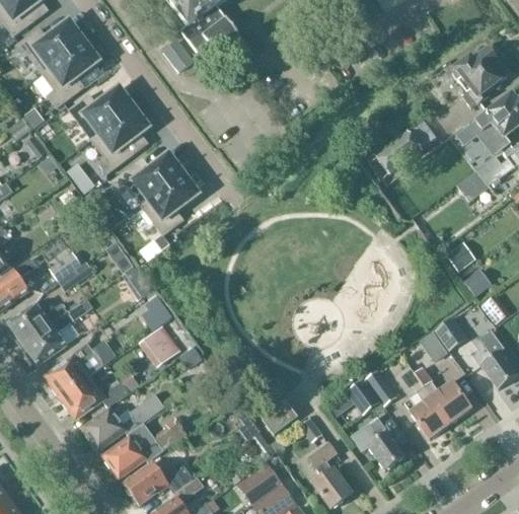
[(0,0),(0,18),(13,35),(33,20),(25,10),(39,0),(0,0)]
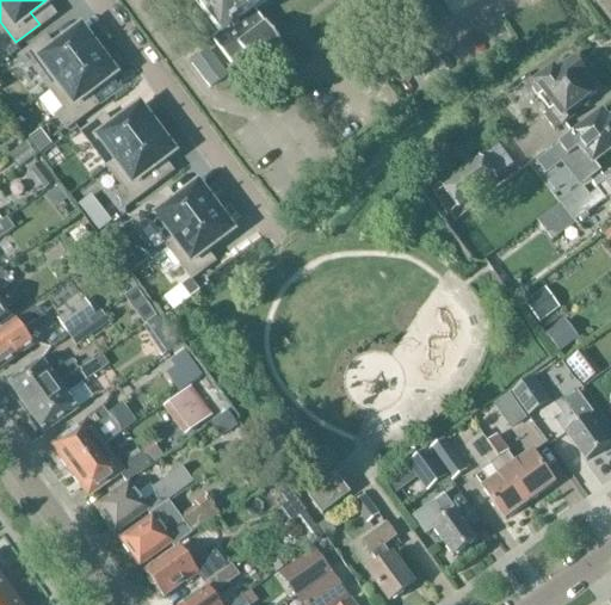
[(197,0),(221,31),(252,8),(252,10),(264,0),(197,0)]
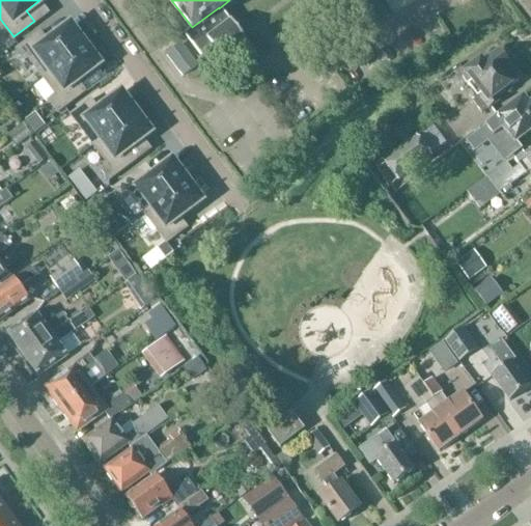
[(219,7),(192,27),(185,32),(207,63),(220,54),(221,55),(244,38),(230,19),(228,20),(219,8),(219,7)]
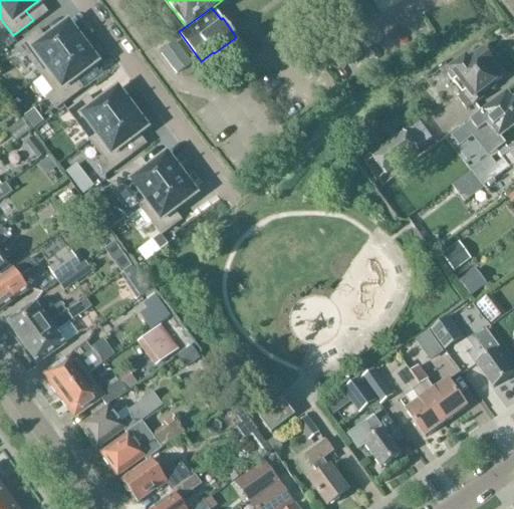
[(40,72),(82,40),(67,21),(46,37),(38,27),(15,45),(23,56),(27,54),(40,72)]
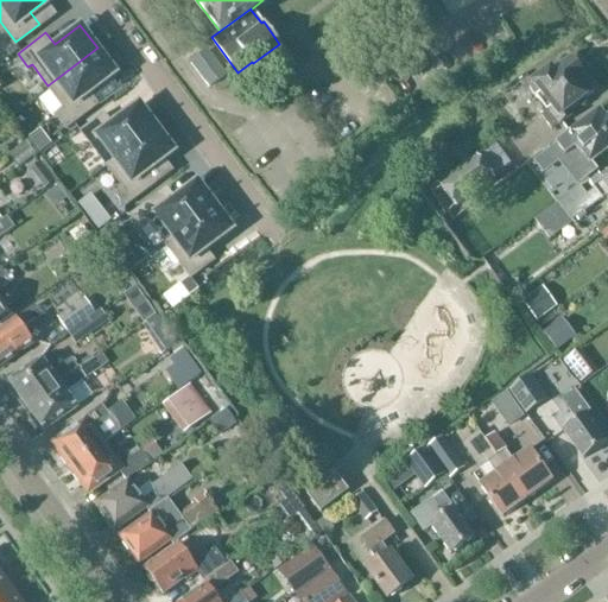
[(208,46),(190,58),(208,83),(226,70),(208,46)]
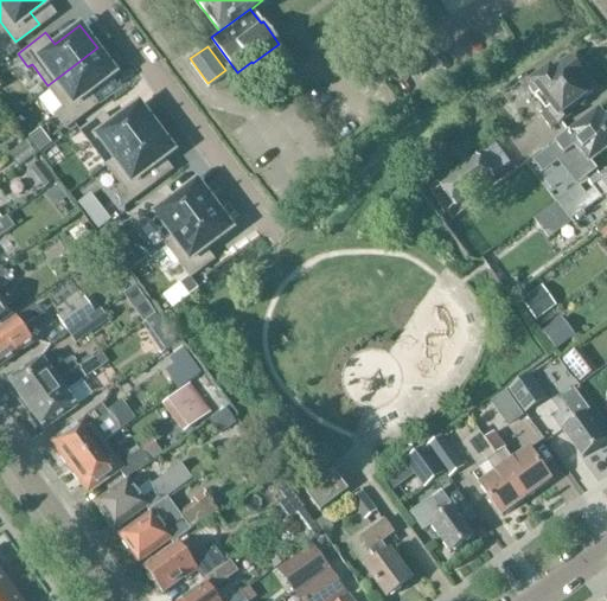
[(114,70),(97,48),(48,85),(64,107),(56,112),(66,126),(97,102),(89,90),(114,70)]
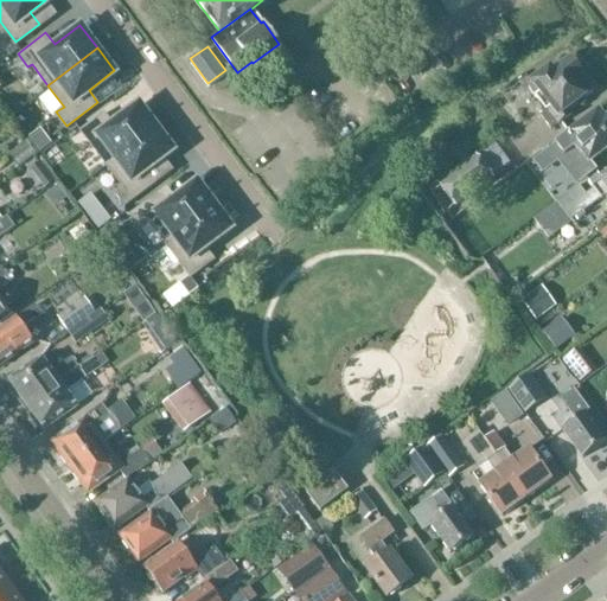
[(572,112),(568,107),(592,89),(580,74),(583,70),(572,53),(553,68),(548,63),(530,77),(532,81),(529,83),(529,89),(535,95),(538,96),(545,107),(540,113),(549,126),(556,120),(558,122),(572,112)]
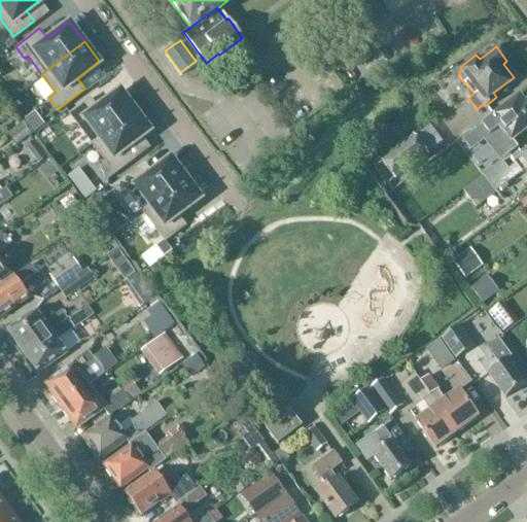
[(92,141),(135,109),(120,90),(98,106),(91,96),(70,111),(92,141)]
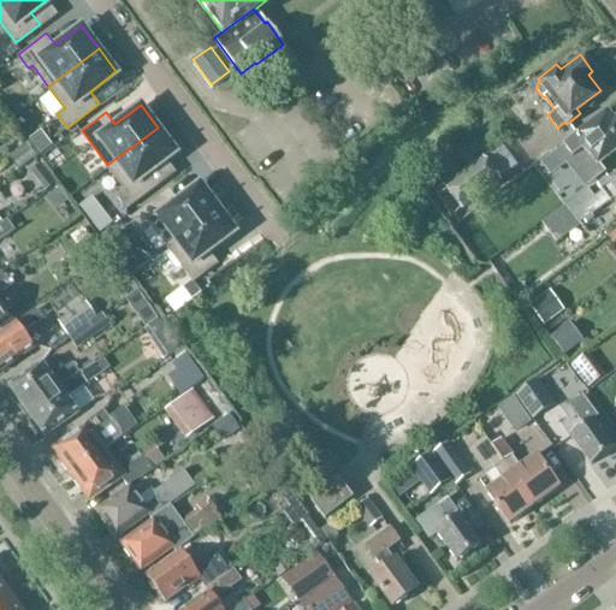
[(615,116),(614,118),(606,110),(552,150),(560,160),(575,149),(572,146),(580,140),(597,161),(615,147),(615,116)]
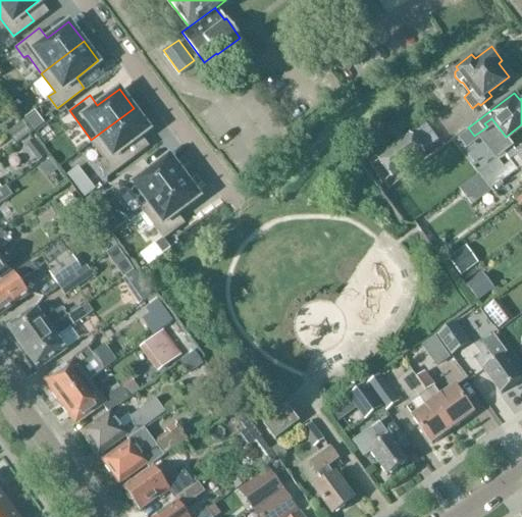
[(148,127),(134,108),(91,140),(105,158),(98,163),(107,174),(134,154),(126,144),(148,127)]
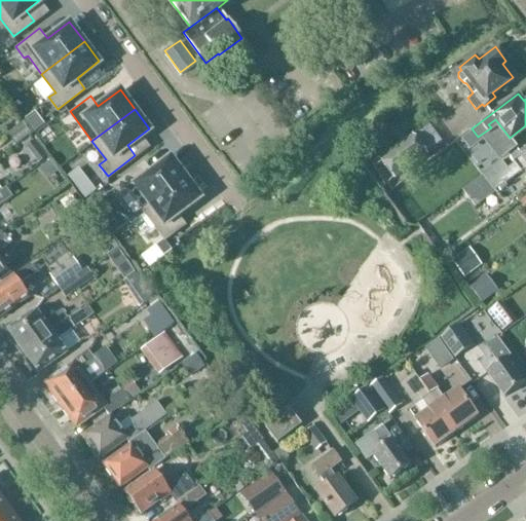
[(7,131),(16,141),(30,131),(22,119),(7,131)]
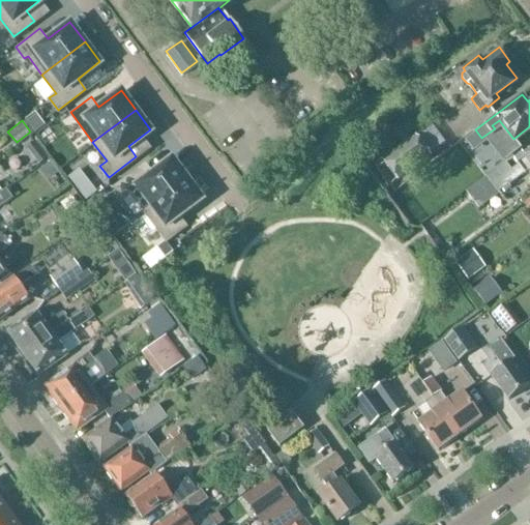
[(36,137),(26,144),(33,153),(42,145),(36,137)]
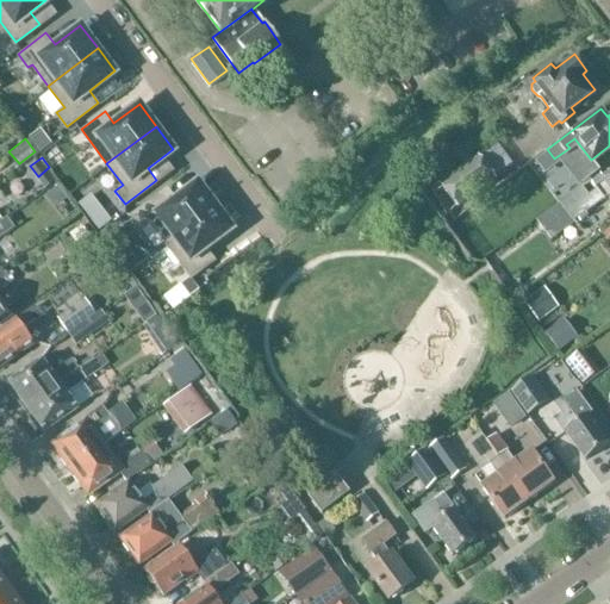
[(442,184),(455,200),(489,174),(475,157),(442,184)]
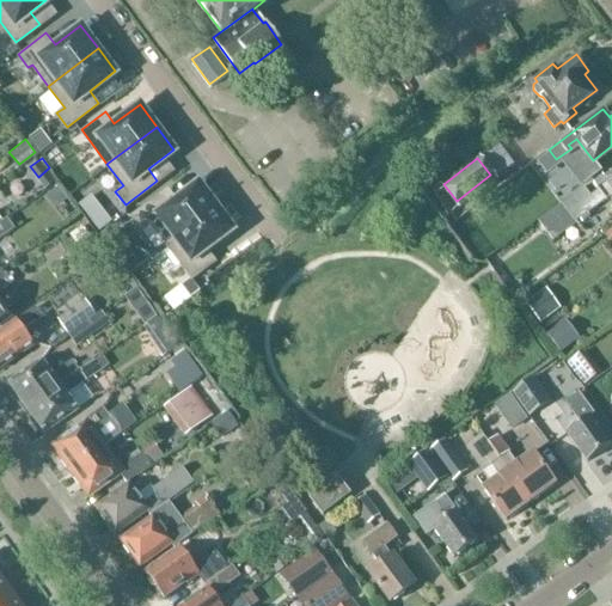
[(552,236),(576,218),(576,219),(606,196),(607,197),(611,193),(611,173),(598,185),(599,187),(592,193),(585,183),(550,209),(549,208),(538,216),(552,236)]
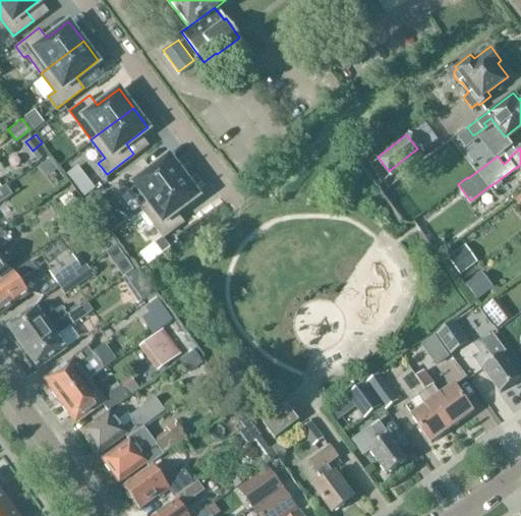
[(127,188),(140,207),(183,175),(169,156),(147,172),(139,162),(112,181),(121,193),(127,188)]
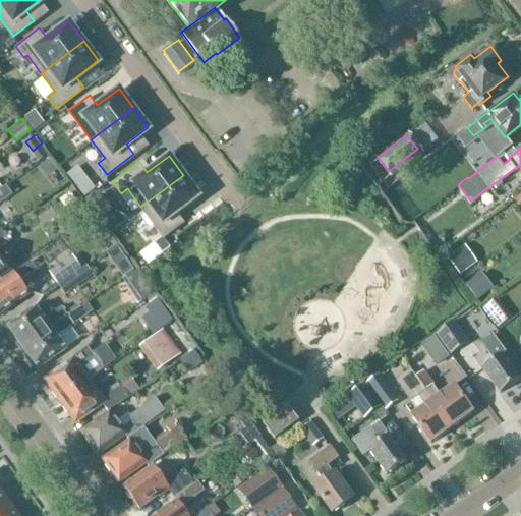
[(51,157),(40,165),(47,175),(58,167),(51,157)]
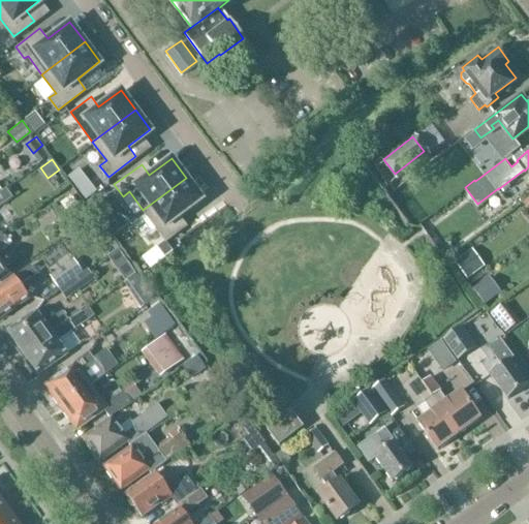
[(200,197),(186,178),(143,210),(163,237),(165,240),(166,239),(186,224),(179,214),(200,197)]
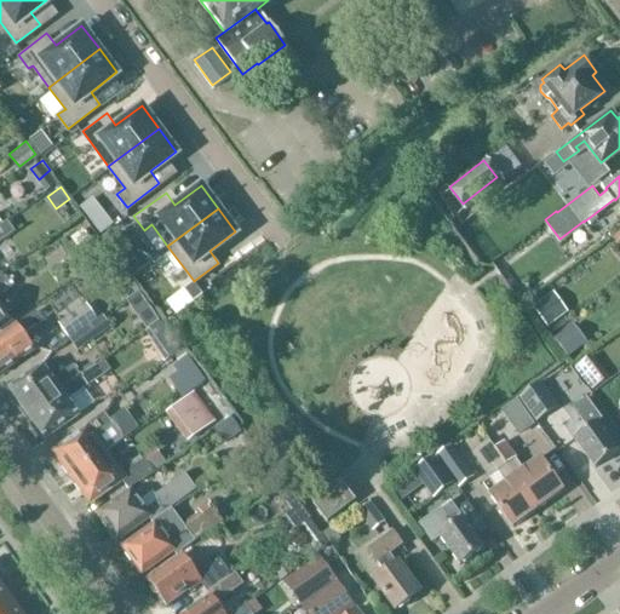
[(103,211),(91,221),(99,231),(112,222),(103,211)]
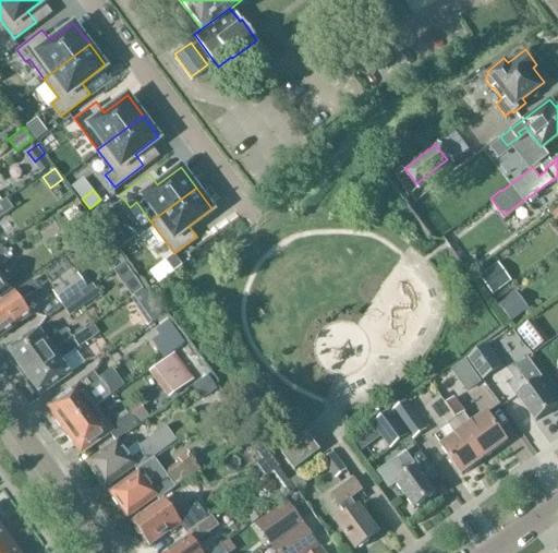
[(0,214),(14,205),(7,195),(1,199),(0,199),(0,214)]
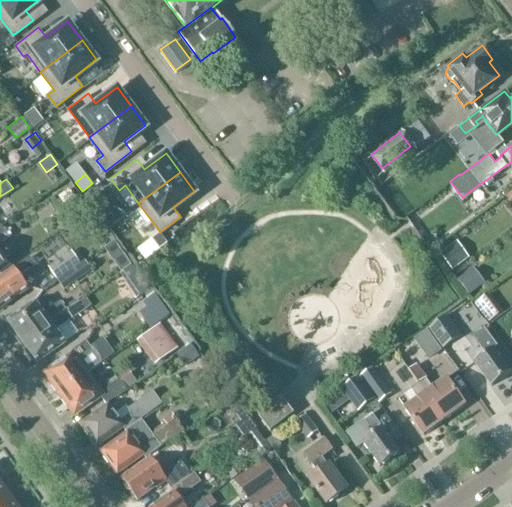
[(97,192),(87,200),(92,206),(102,198),(97,192)]
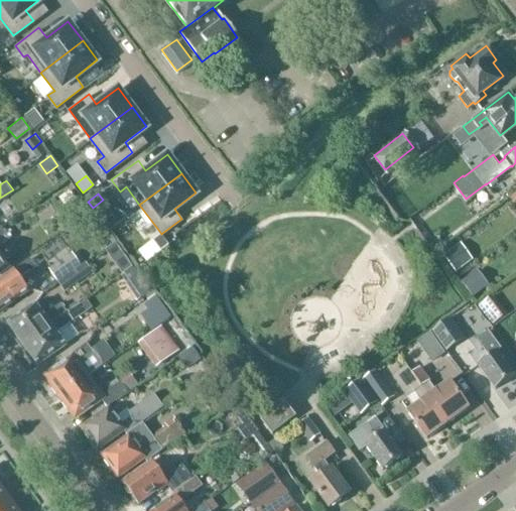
[(0,270),(8,264),(0,252),(0,241),(8,236),(0,225),(0,270)]
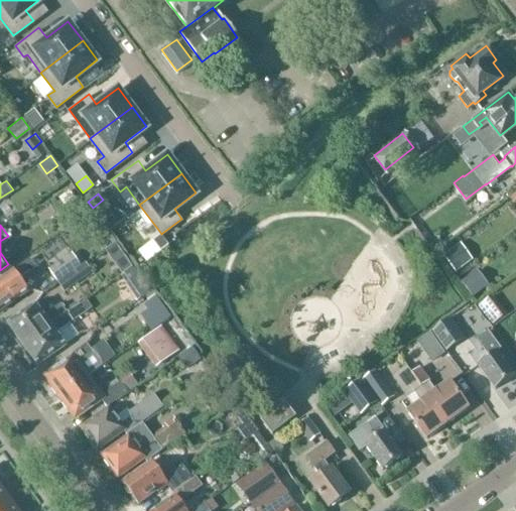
[(159,231),(153,236),(160,246),(168,241),(162,233),(161,234),(159,231)]
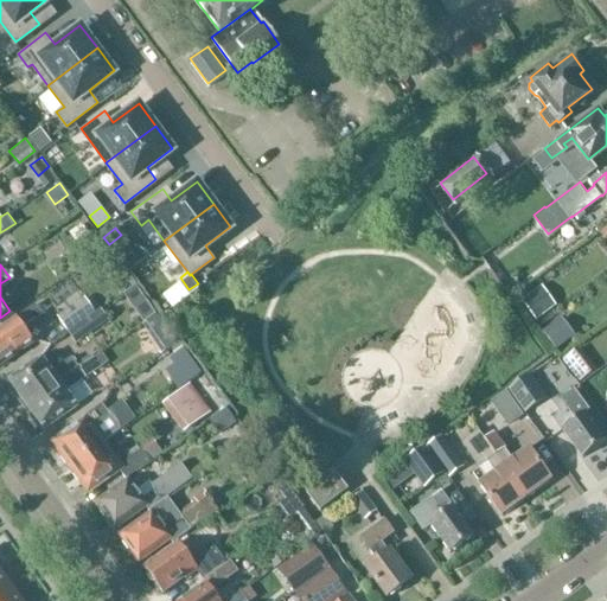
[(136,282),(125,292),(132,301),(144,292),(136,282)]
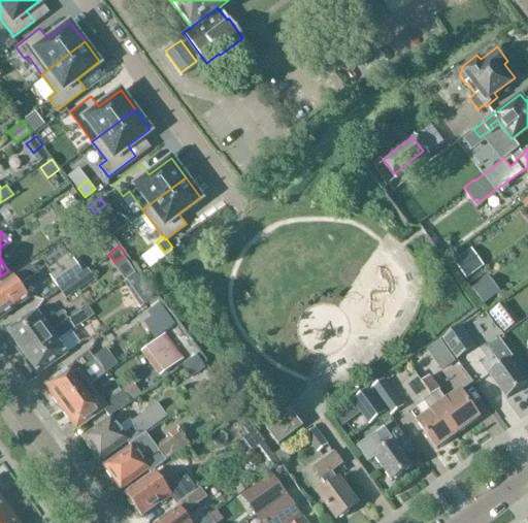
[(50,272),(59,286),(83,269),(73,256),(50,272)]
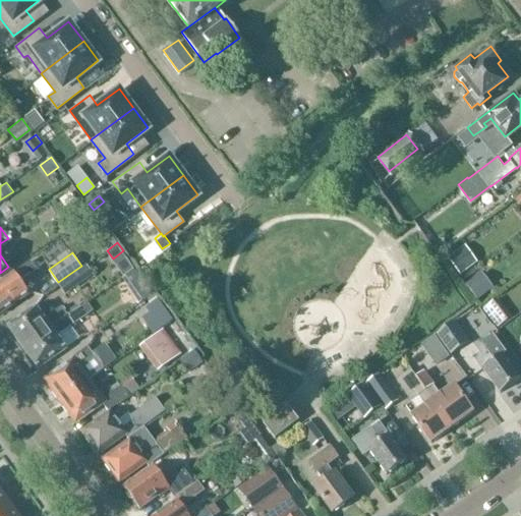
[(30,258),(0,278),(0,310),(29,290),(19,278),(36,266),(30,258)]
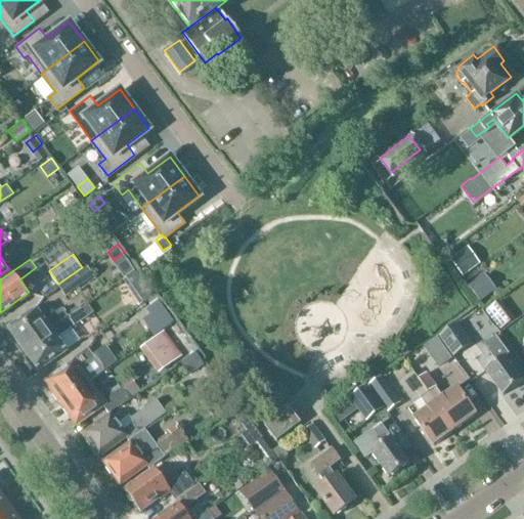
[(64,294),(93,274),(86,264),(82,267),(58,284),(64,294)]
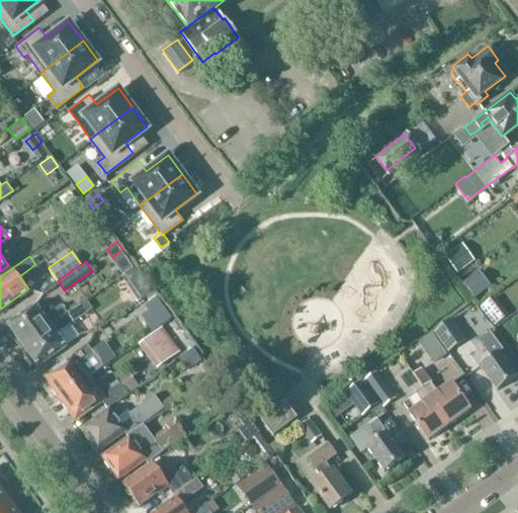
[(134,265),(122,273),(128,282),(141,275),(134,265)]
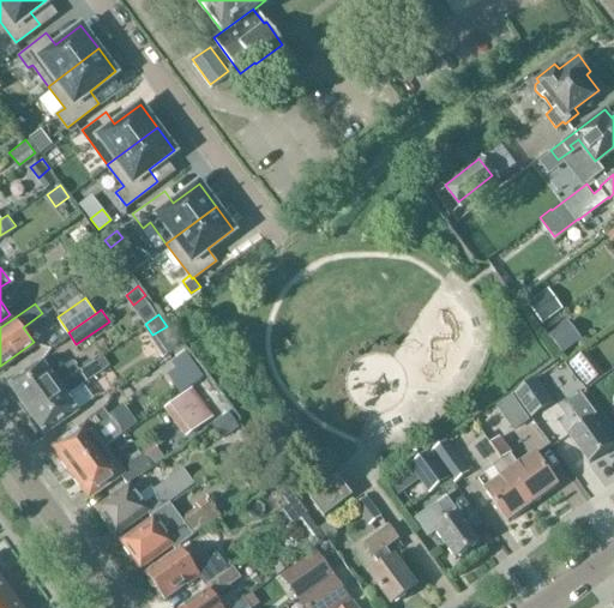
[(101,351),(78,368),(86,379),(109,362),(101,351)]
